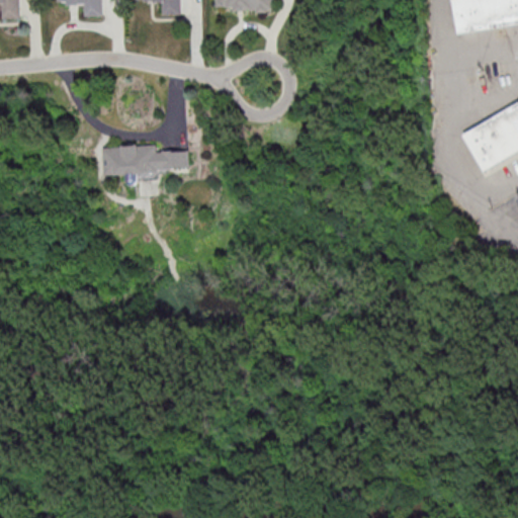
[(0,0),(17,0),(18,16),(0,16),(0,0)]
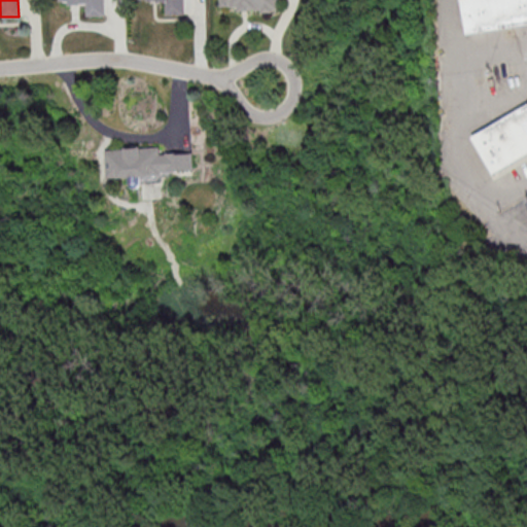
[(101,0),(102,13),(83,14),(83,2),(77,2),(77,3),(66,4),(65,0),(101,0)]
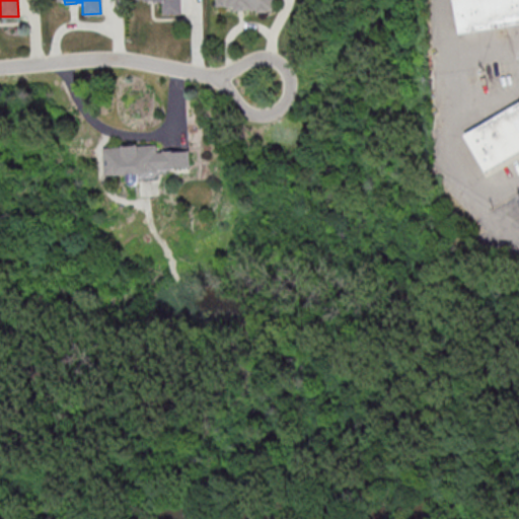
[(177,0),(178,13),(161,13),(160,1),(154,1),(154,2),(143,3),(143,0),(177,0)]
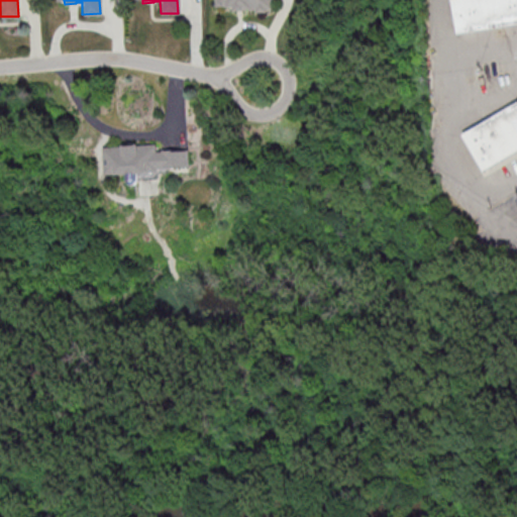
[(270,0),(271,7),(265,7),(265,9),(253,10),(253,6),(242,7),(242,9),(230,9),(230,5),(213,5),(212,0),(270,0)]
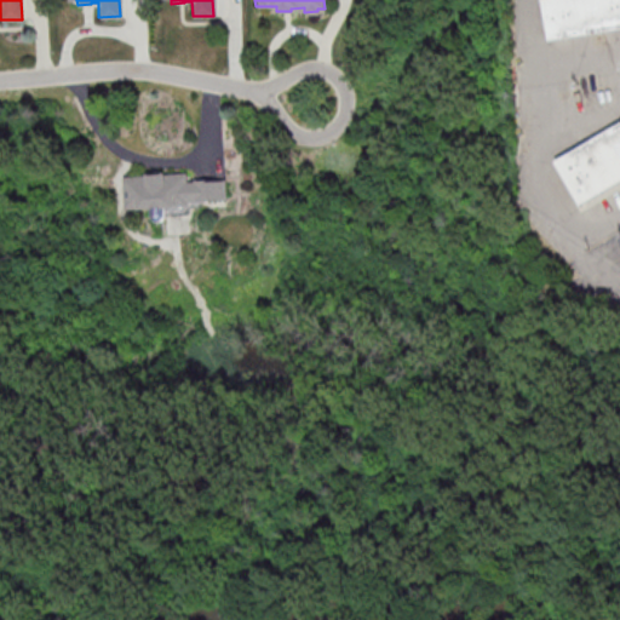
[(541,0),(619,0),(619,177),(577,204),(551,159),(619,119),(619,27),(546,39),(541,0)]
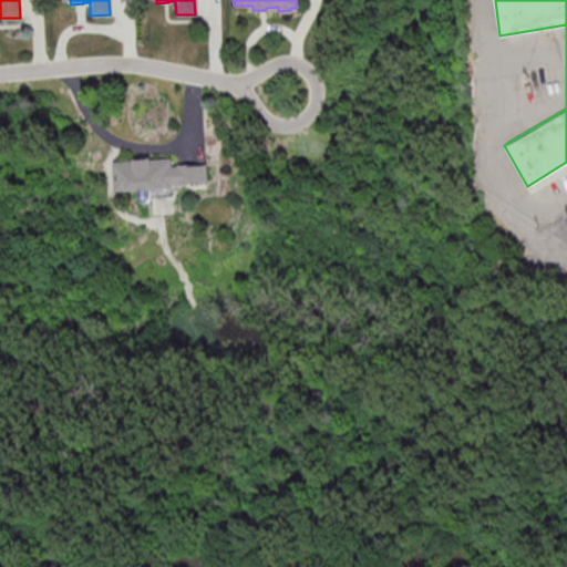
[(110,160),(112,191),(171,186),(171,183),(205,181),(204,163),(169,165),(169,156),(110,160)]
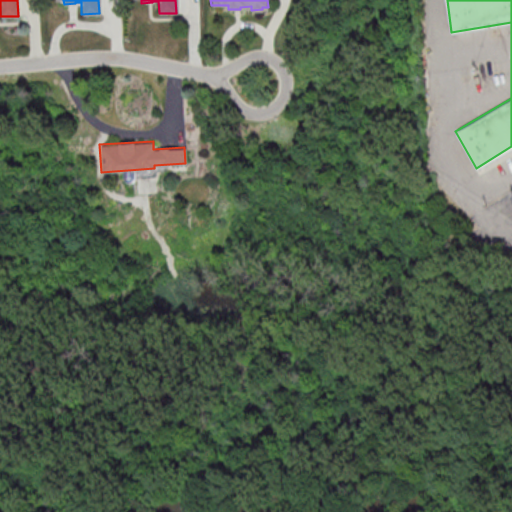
All buildings are outlined.
